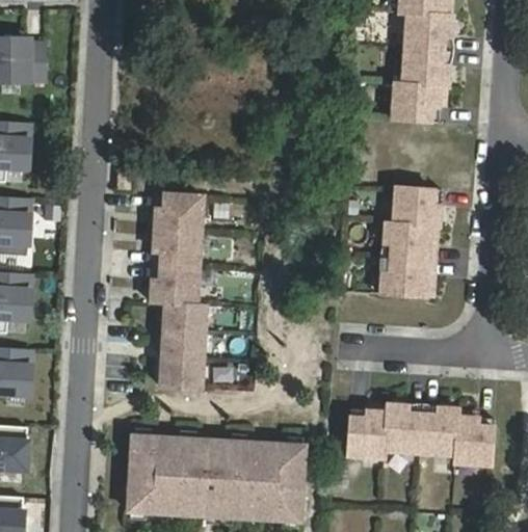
[(445,0),(398,0),(398,14),(405,14),(400,84),(393,83),(390,121),(437,124),(440,88),(447,88),(452,16),(445,16),(445,0)]
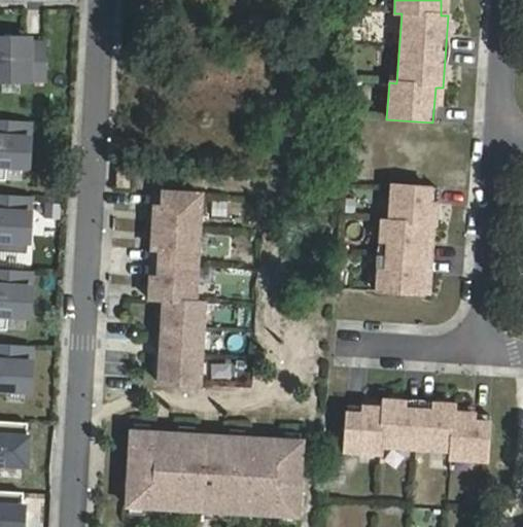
[(0,69),(35,69),(34,34),(19,35),(16,31),(0,31),(0,69)]
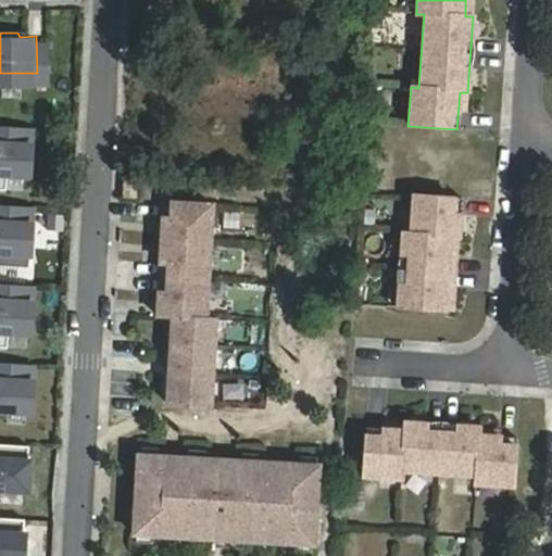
[(21,118),(0,118),(0,164),(21,163),(21,118)]
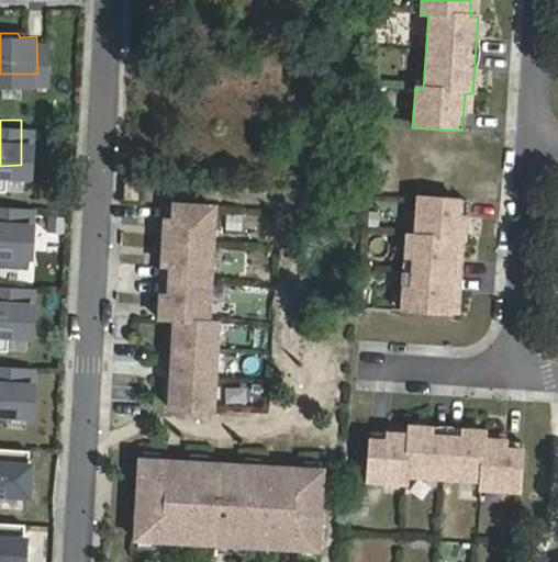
[(135,176),(124,176),(122,197),(134,197),(135,176)]
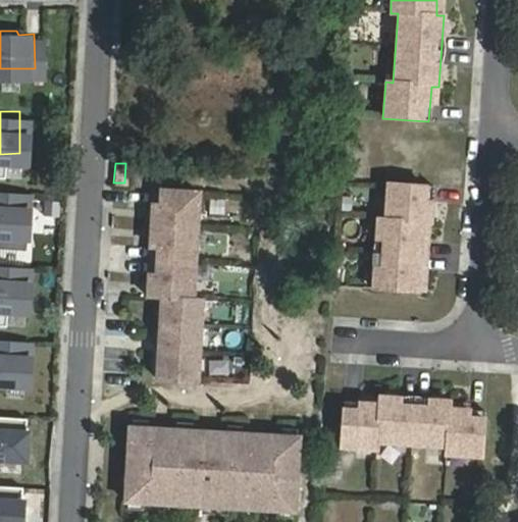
[(431,187),(385,184),(383,219),(375,218),(370,290),(416,293),(421,223),(428,223),(431,187)]
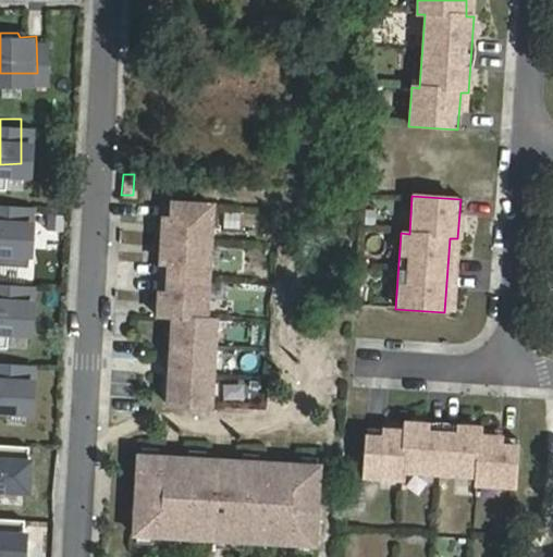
[(21,199),(0,198),(0,243),(19,244),(21,199)]
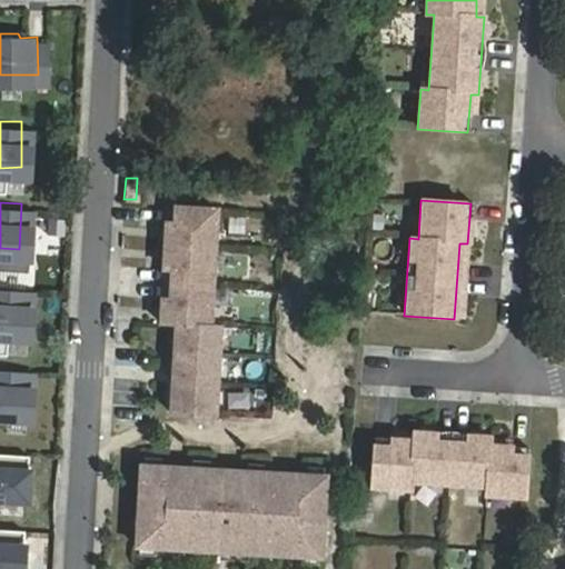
[(165,203),(159,320),(175,321),(170,410),(215,412),(219,323),(209,323),(216,206),(165,203)]
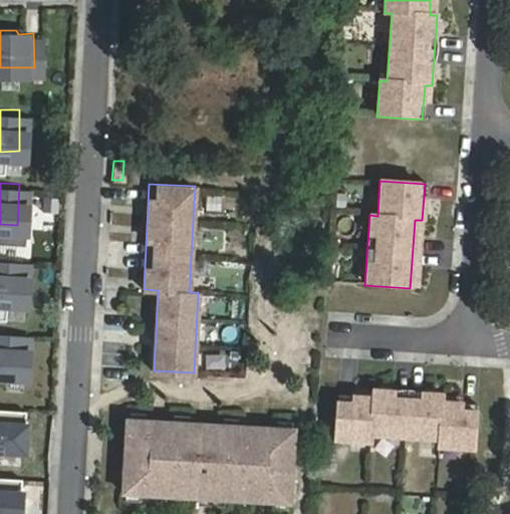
[(20,257),(0,255),(0,297),(18,298),(20,257)]
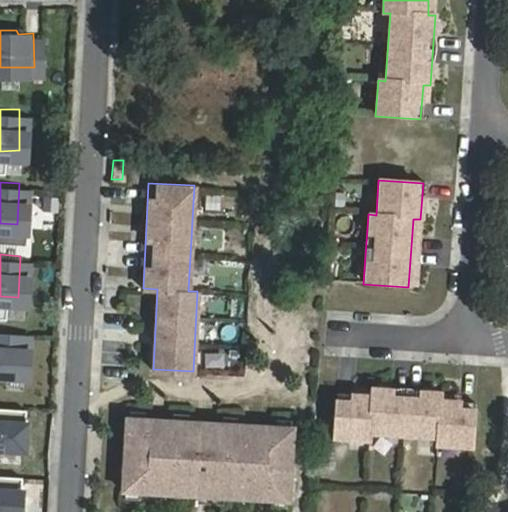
[(117,290),(105,289),(104,304),(116,305),(117,290)]
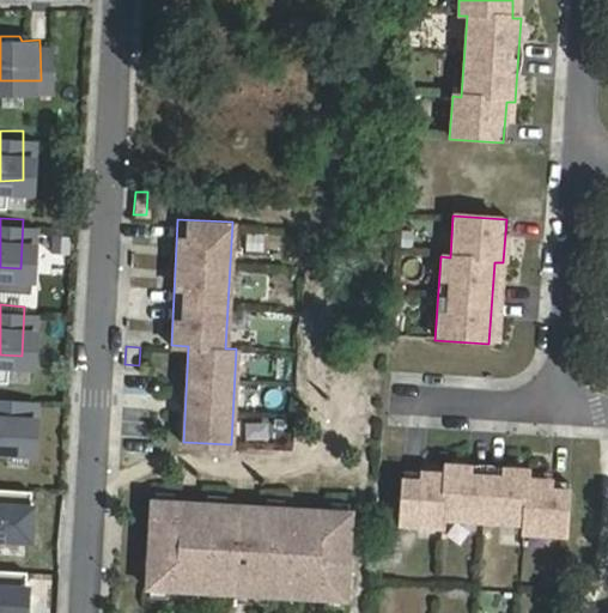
[(31,406),(0,402),(0,451),(29,454),(31,406)]
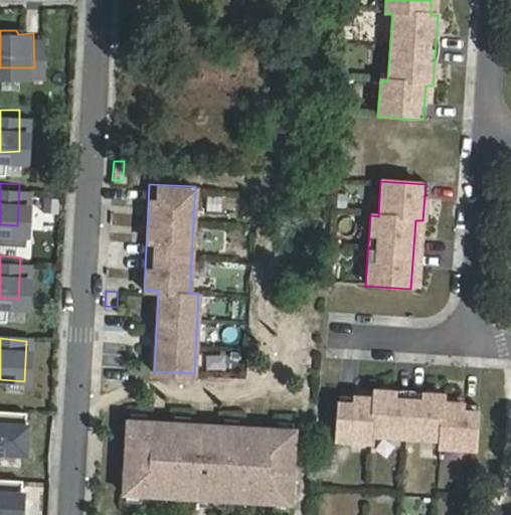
[(198,354),(198,369),(217,369),(217,354),(198,354)]
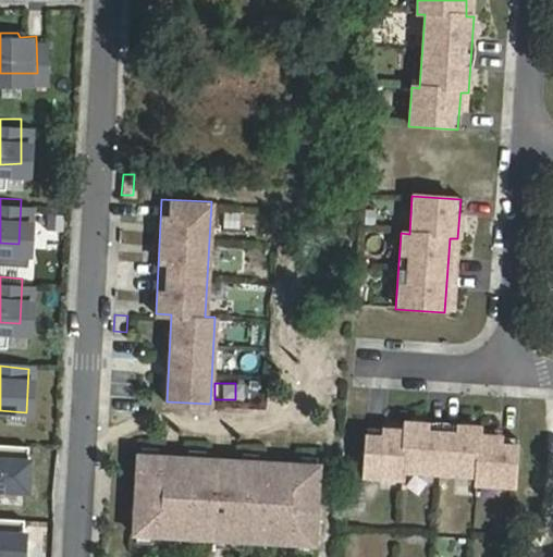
[(479,428),(403,423),(403,431),(366,429),(363,478),(401,480),(402,472),(475,477),(474,485),(513,487),(516,438),(479,436),(479,428)]
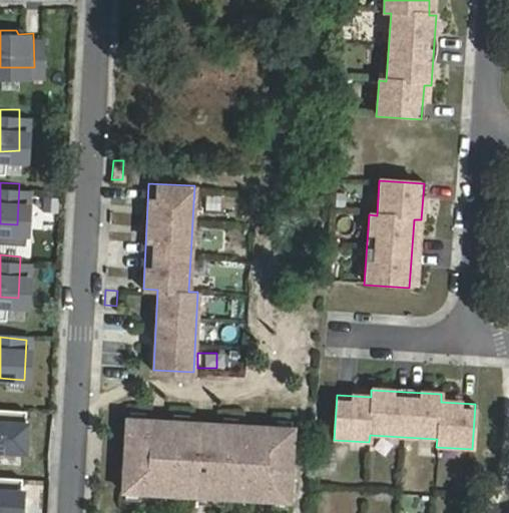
[(23,412),(0,410),(0,450),(21,452),(23,412)]
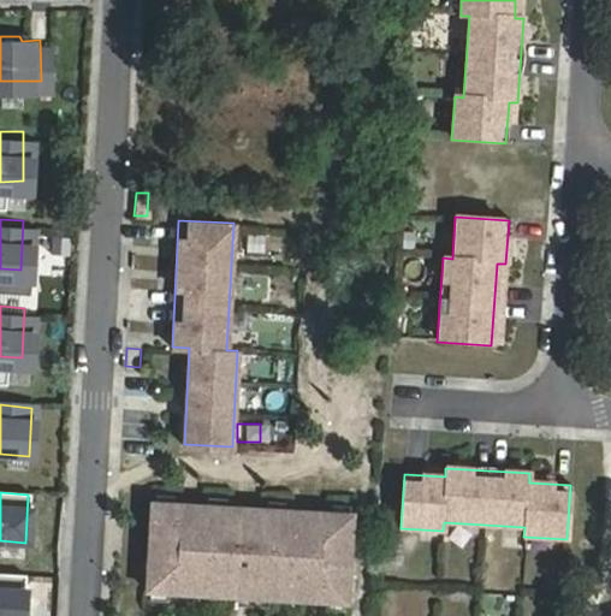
[(172,493),(158,492),(158,501),(171,502),(172,493)]
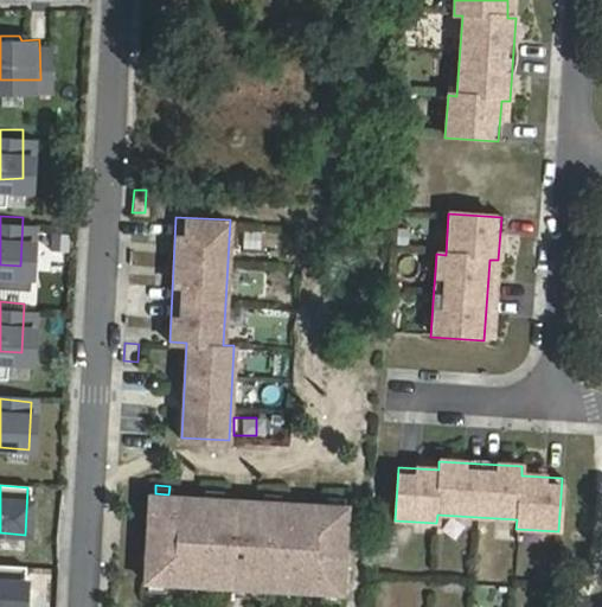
[(279,492),(266,491),(264,500),(279,500),(279,492)]
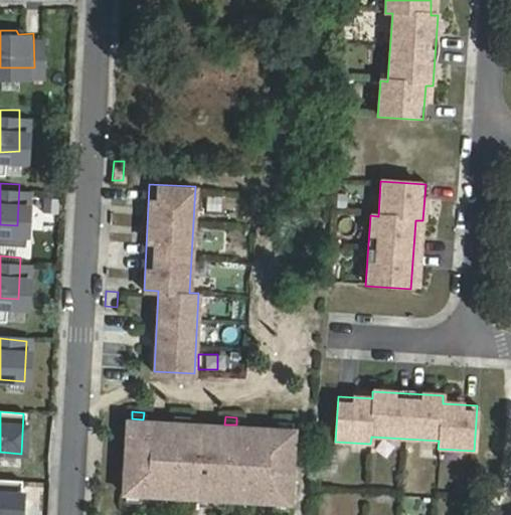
[(132,418),(128,418),(123,492),(128,492),(139,493),(167,494),(179,495),(194,496),(219,497),(238,499),(249,499),(275,501),(286,501),(290,502),(295,428),(291,428),(279,427),(236,424),(224,424),(187,422),(175,421),(143,419),(132,418)]
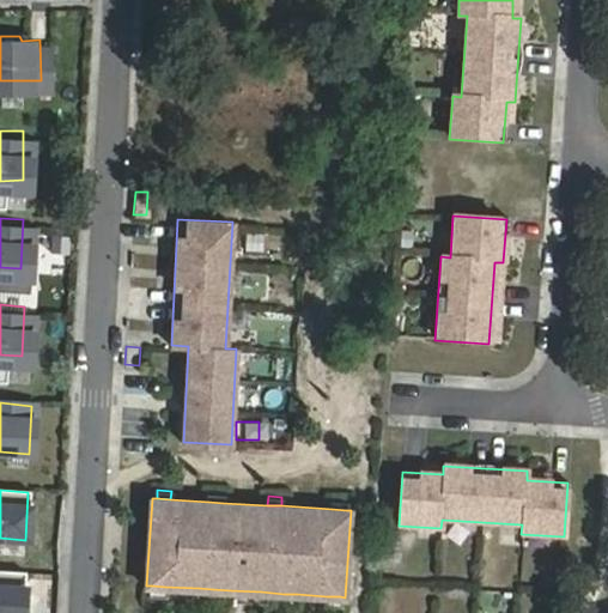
[(346,501),(332,501),(332,509),(346,510),(346,501)]
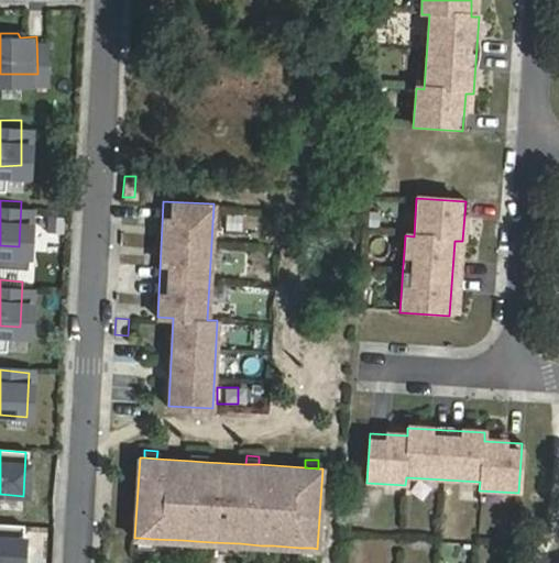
[(18,562),(21,527),(0,525),(0,562),(18,562)]
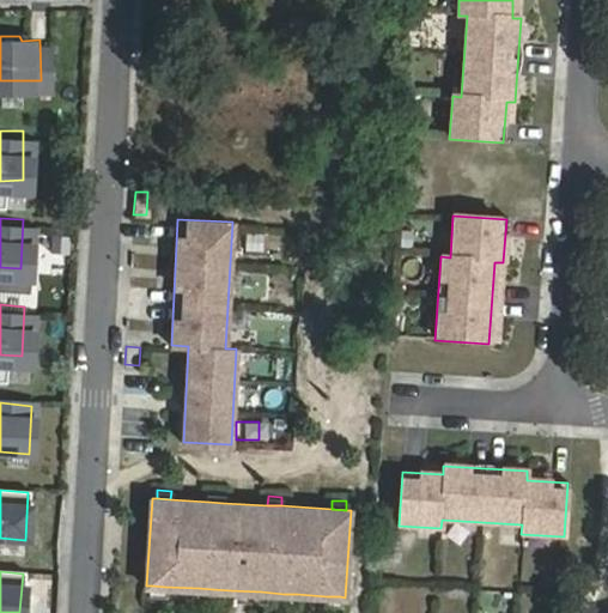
[(261,592),(231,590),(231,599),(260,601),(261,592)]
